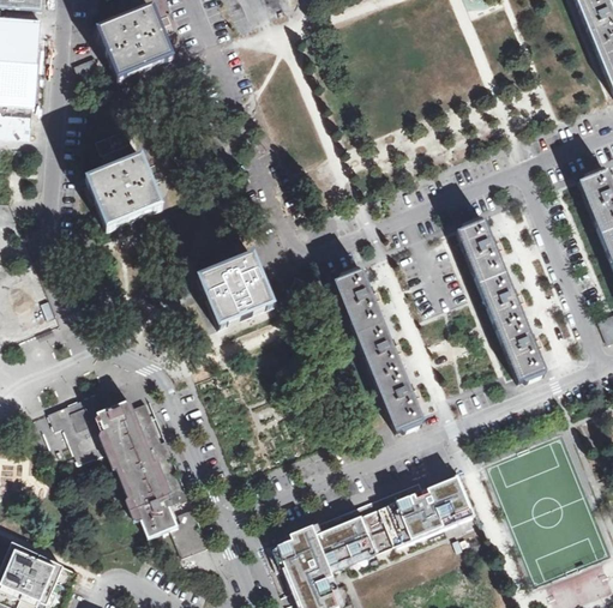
[(612,6),(610,0),(577,0),(612,86),(612,6)]
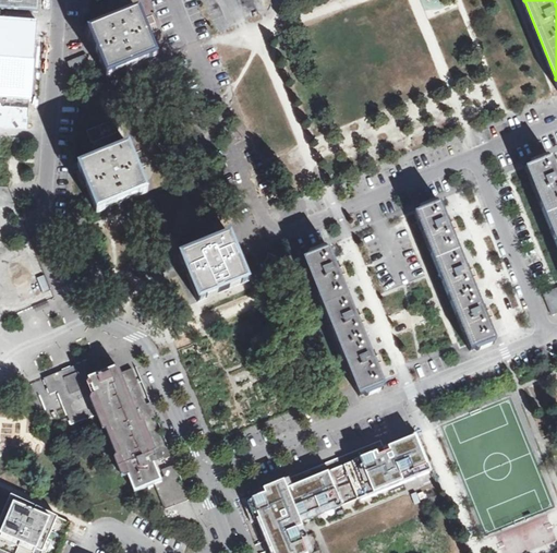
[(159,52),(153,37),(148,26),(140,5),(89,26),(108,73),(159,52)]
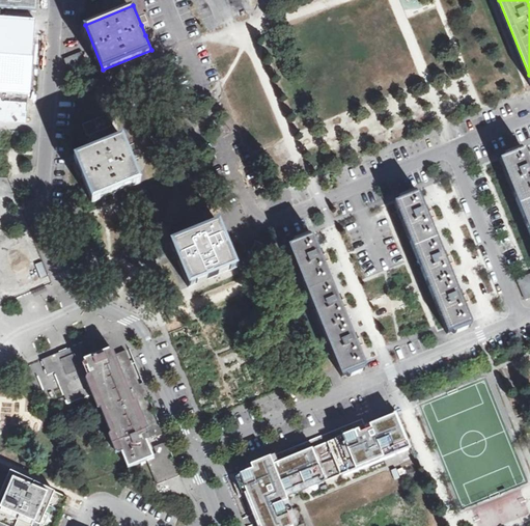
[(0,86),(28,89),(31,89),(35,26),(36,19),(36,18),(0,15),(0,86)]
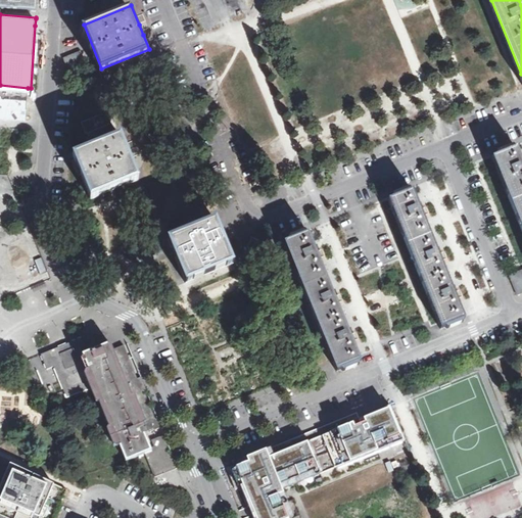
[(82,46),(64,53),(73,73),(90,66),(82,46)]
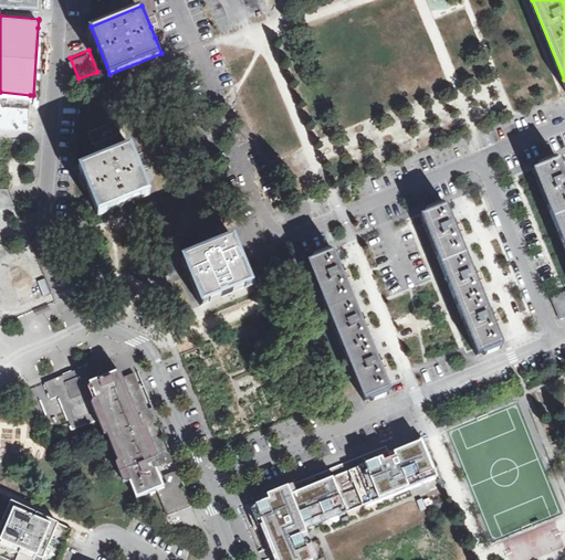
[(28,125),(30,95),(0,92),(0,123),(2,123),(18,124),(28,125)]
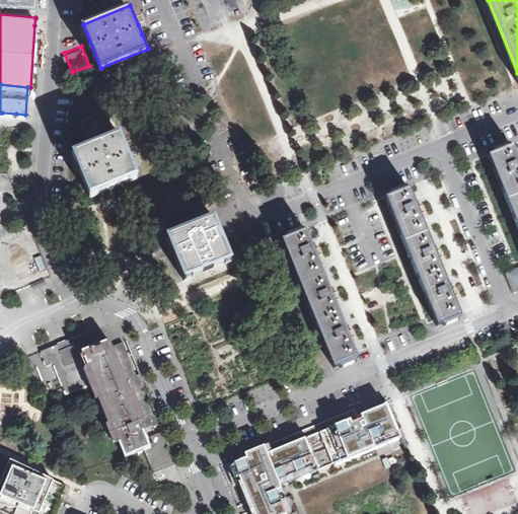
[(105,108),(84,118),(88,127),(109,118),(105,108)]
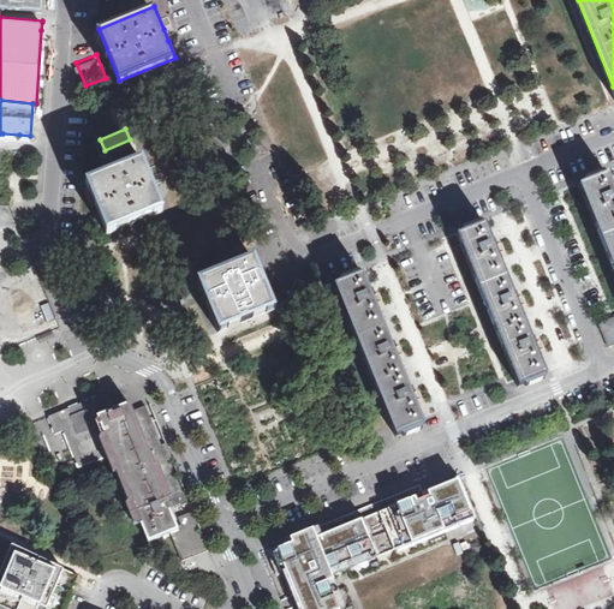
[(143,155),(88,177),(108,228),(164,206),(151,175),(143,155)]
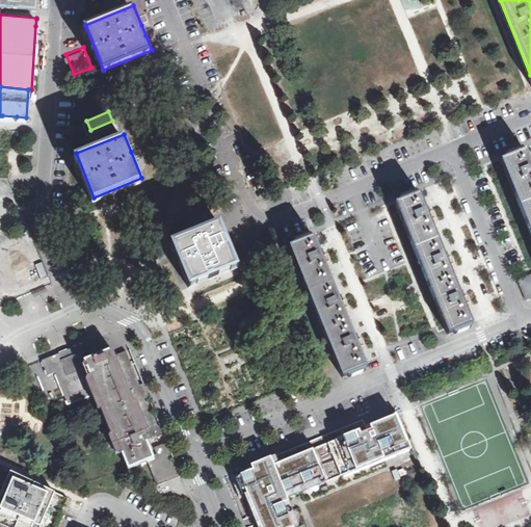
[(530,155),(527,146),(525,146),(523,145),(506,151),(506,154),(502,156),(530,227),(530,155)]
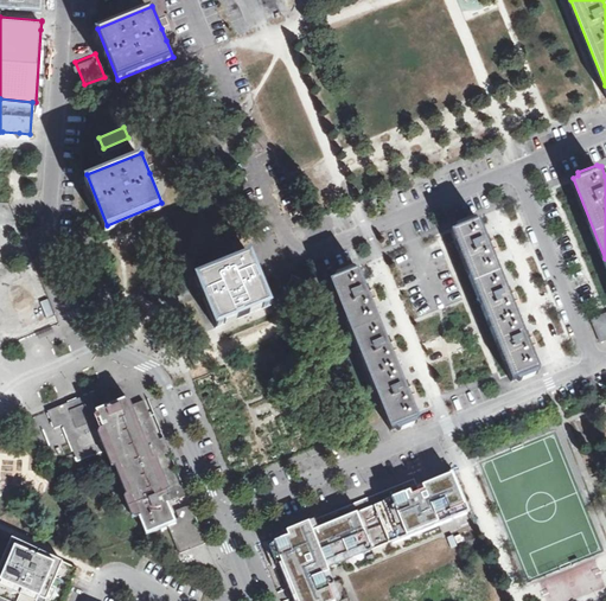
[(490,237),(480,215),(478,216),(476,213),(457,221),(457,224),(452,227),(512,376),(517,375),(521,377),(538,369),(540,365),(541,365),(533,341),(536,340),(534,337),(533,332),(529,333),(514,298),(517,296),(516,292),(515,288),(511,289),(492,245),(497,244),(495,240),(493,236),(490,237)]
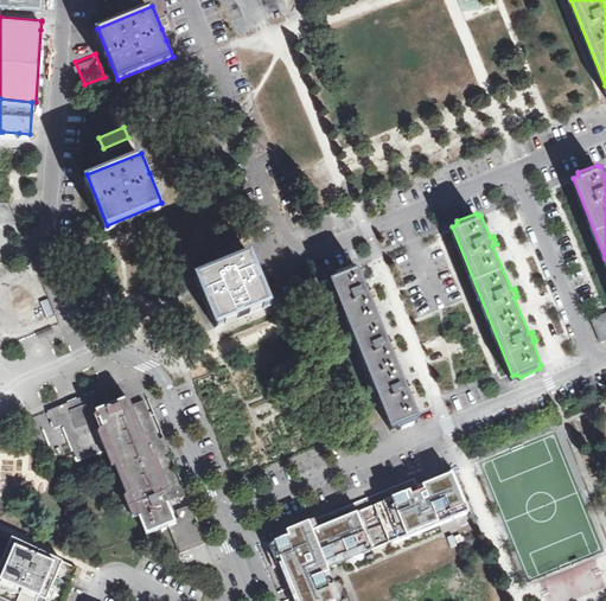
[(252,250),(197,273),(217,323),(272,300),(260,272),(252,250)]
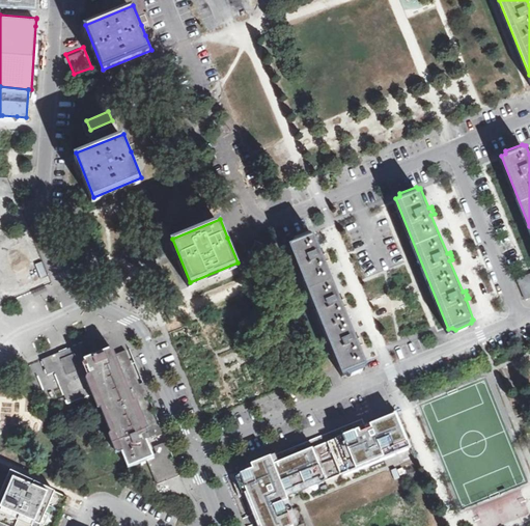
[(326,258),(329,256),(327,253),(326,250),(323,251),(314,231),(312,231),(310,230),(294,237),(294,240),(289,241),(343,372),(347,370),(350,372),(366,366),(366,363),(368,362),(360,342),(363,340),(361,337),(360,334),(357,335),(344,303),(347,302),(345,299),(344,295),(341,297),(328,264),(326,258)]
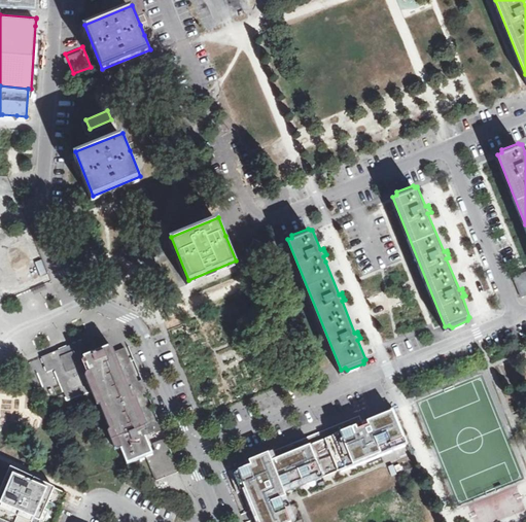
[(37,257),(42,270),(48,268),(43,255),(37,257)]
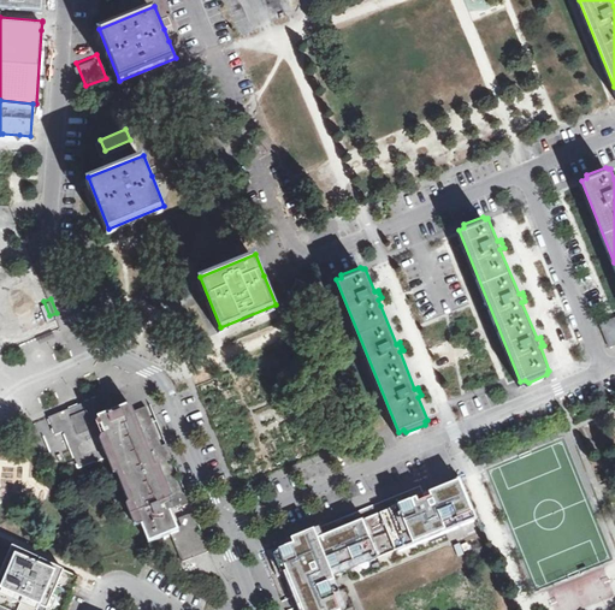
[(614,311),(601,318),(610,342),(614,339),(614,311)]
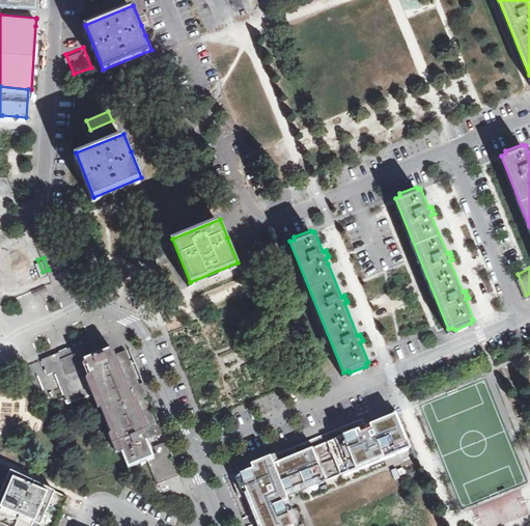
[(48,353),(43,355),(49,370),(56,367),(70,399),(99,387),(88,362),(86,362),(85,361),(84,361),(84,360),(85,360),(84,359),(86,358),(85,355),(101,349),(94,334),(48,353)]
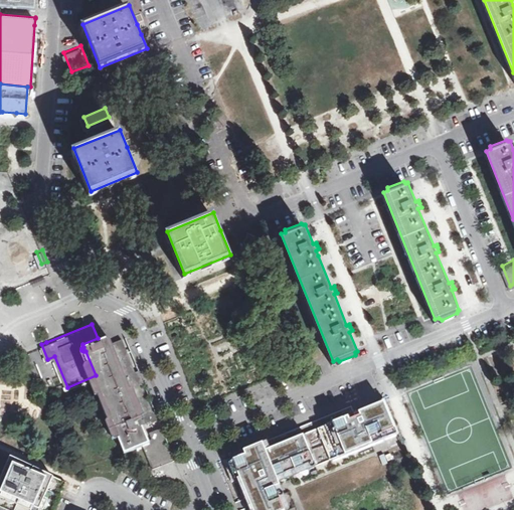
[(96,375),(115,423),(115,425),(125,450),(144,442),(150,440),(144,423),(108,335),(109,335),(109,334),(108,334),(98,338),(82,344),(83,347),(86,351),(96,375)]
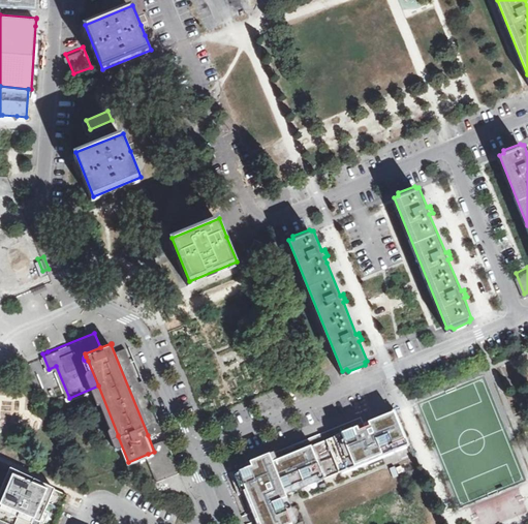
[(114,345),(112,344),(111,344),(148,435),(164,428),(145,377),(141,378),(135,380),(133,376),(131,372),(136,370),(127,345),(119,348),(121,352),(118,353),(114,345)]
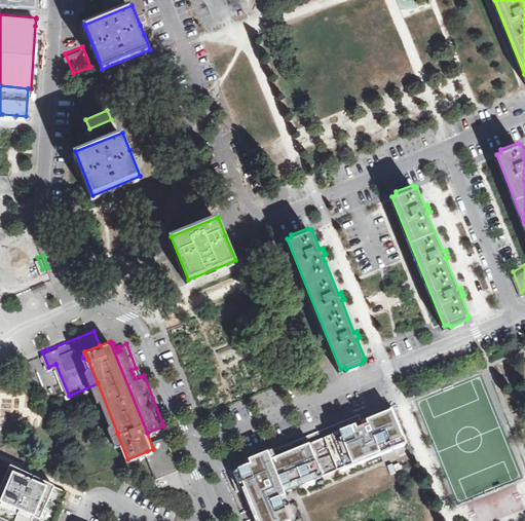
[(136,368),(130,370),(133,374),(135,378),(140,376),(136,368)]
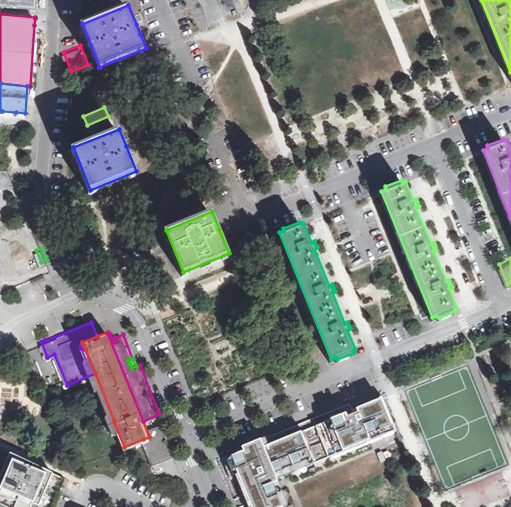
[(351,400),(230,448),(248,494),(252,506),(285,506),(274,480),(279,478),(276,471),(314,455),(315,460),(395,427),(382,396),(360,405),(354,408),(351,400)]
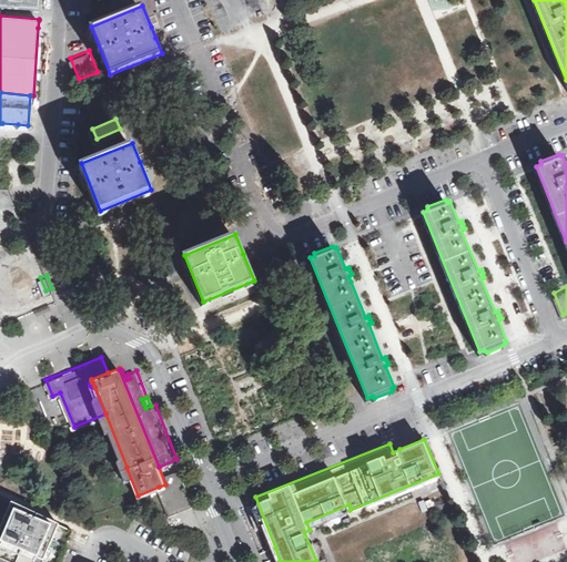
[(194,502),(180,467),(165,473),(169,482),(165,484),(159,487),(170,512),(194,502)]
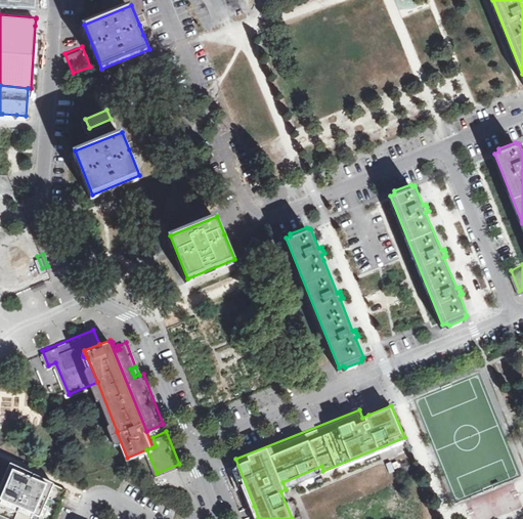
[(0,518),(52,518),(67,487),(15,465),(13,471),(11,470),(0,496),(0,518)]
